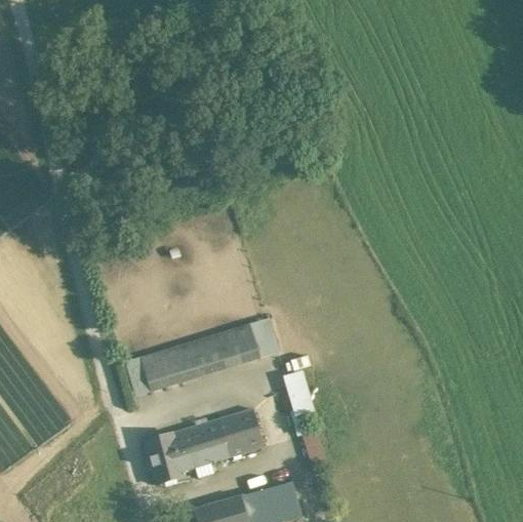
[(251,323),(174,347),(185,380),(262,357),(251,323)]
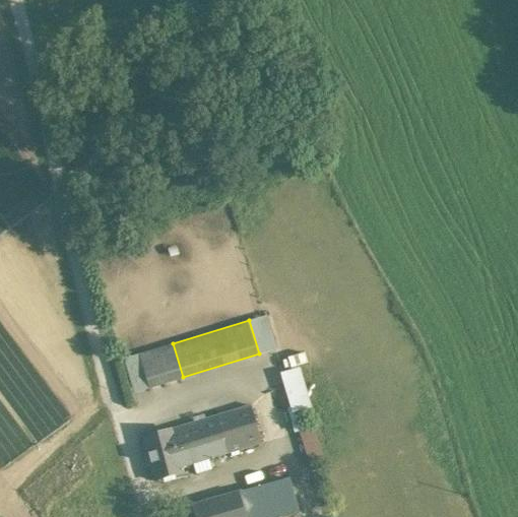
[(173,343),(140,353),(150,387),(183,377),(173,343)]
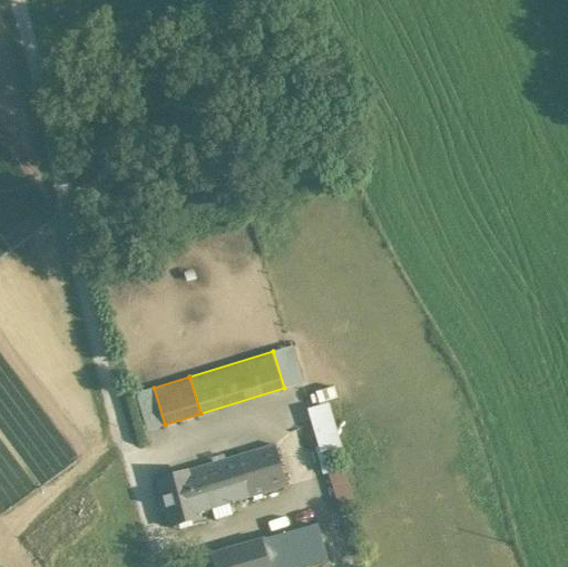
[(305,404),(319,449),(340,443),(326,399),(305,404)]
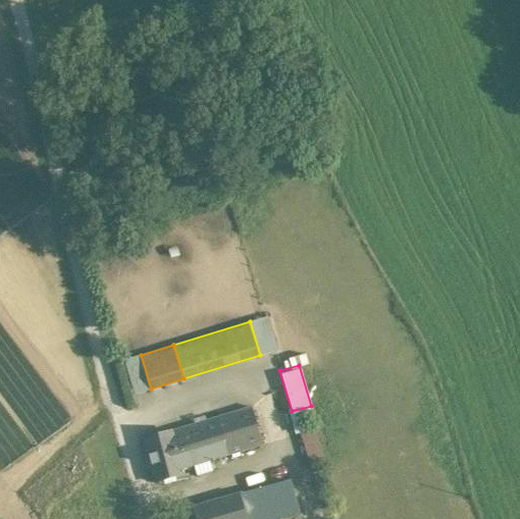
[(237,411),(171,431),(182,468),(247,447),(237,411)]
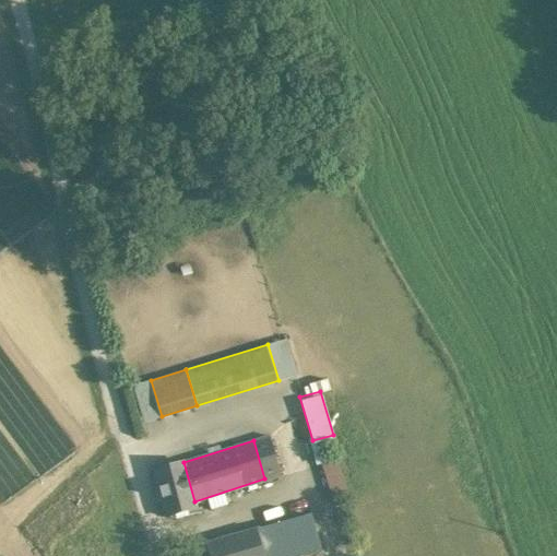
[(328,484),(343,480),(338,453),(321,458),(328,484)]
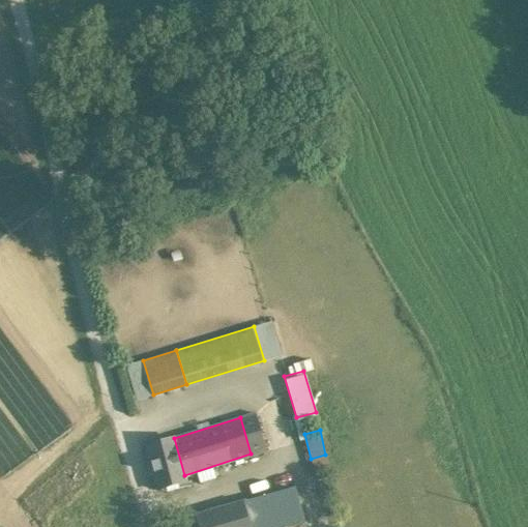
[(184,475),(174,438),(148,445),(159,488),(185,479),(184,475)]
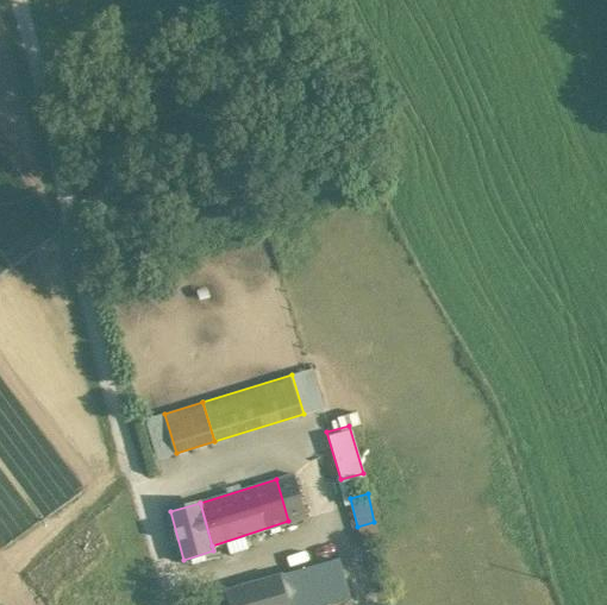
[(340,556),(281,574),(289,604),(326,604),(352,598),(340,556)]
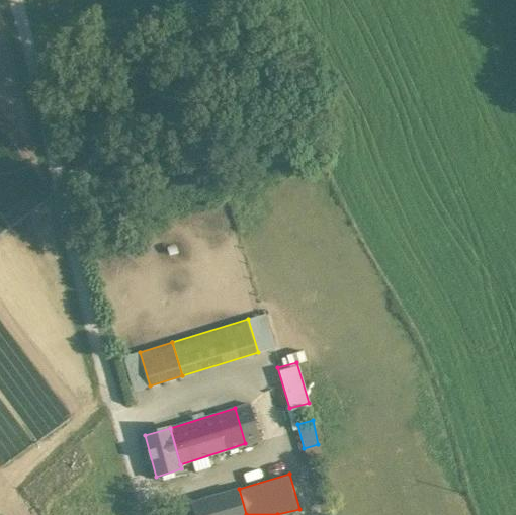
[(246,514),(239,489),(192,502),(195,514),(246,514)]
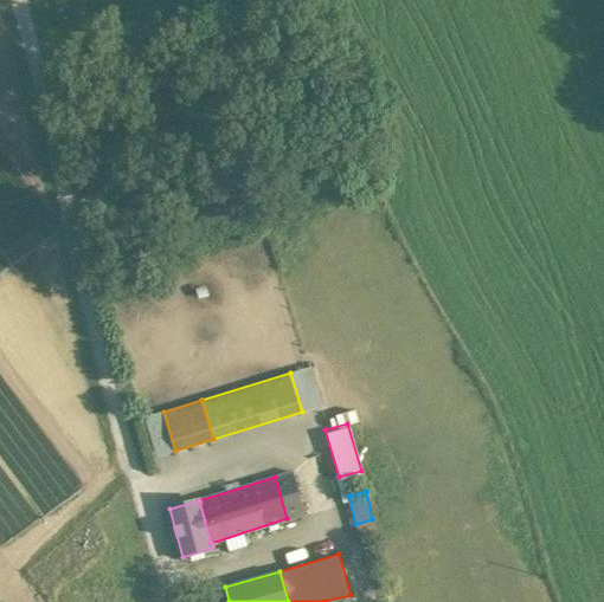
[(88,601),(74,586),(55,601),(88,601)]
